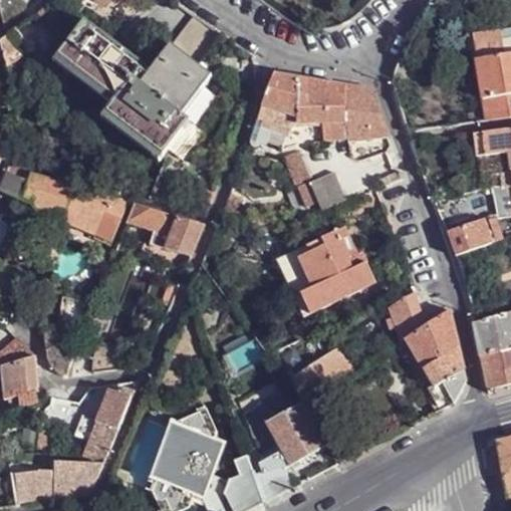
[(42,5),(36,10),(41,17),(47,11),(42,5)]
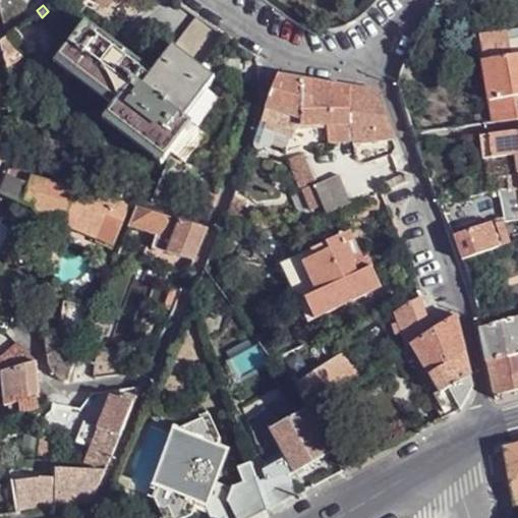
[(223,32),(194,12),(172,43),(199,63),(223,32)]
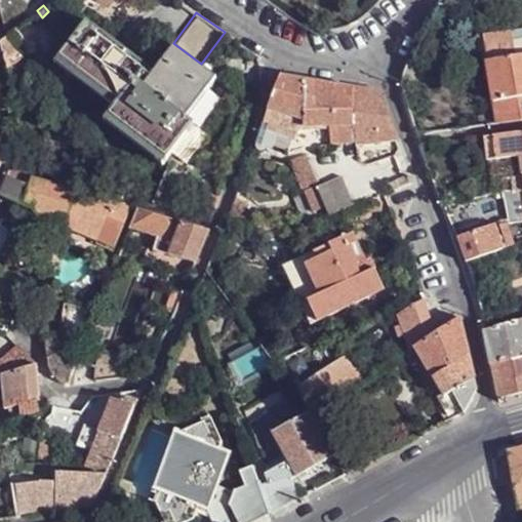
[(201,64),(173,43),(154,68),(85,18),(52,61),(112,105),(107,113),(165,156),(192,119),(186,114),(214,74),(201,64)]
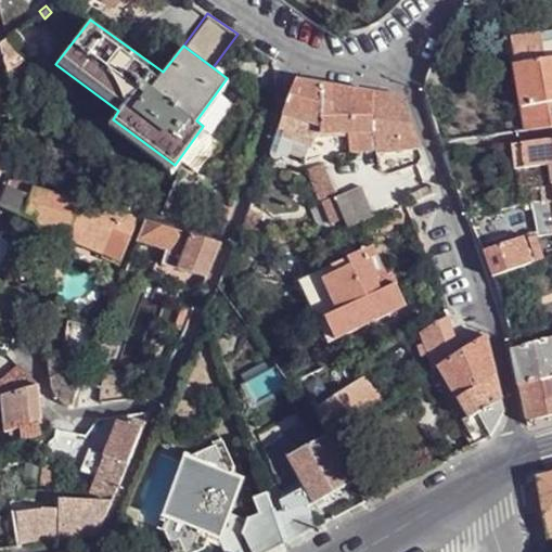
[(16,30),(13,33),(26,50),(22,52),(27,56),(31,56),(35,54),(37,51),(37,50),(31,42),(28,46),(16,30)]
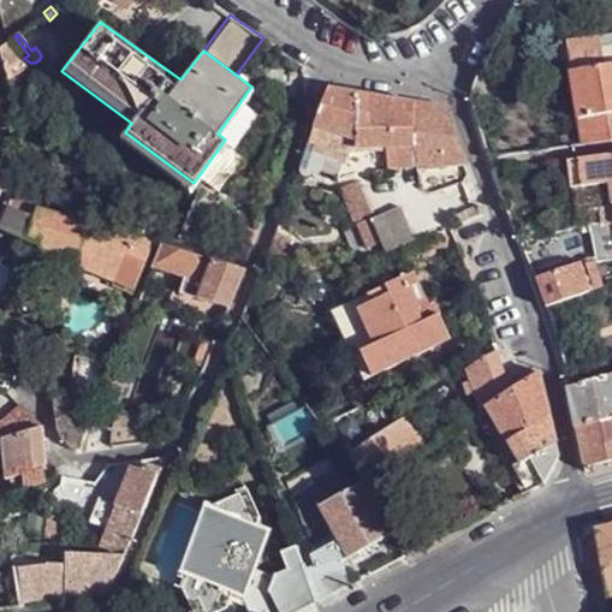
[(29,55),(15,36),(0,48),(0,54),(5,75),(24,58),(29,55)]
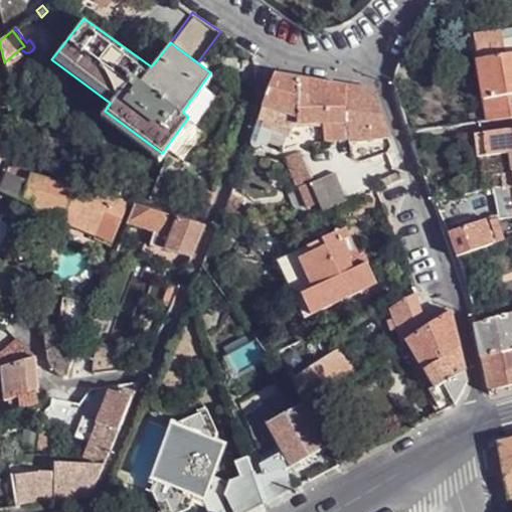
[(480,57),(506,53),(503,33),(477,37),(480,57)]
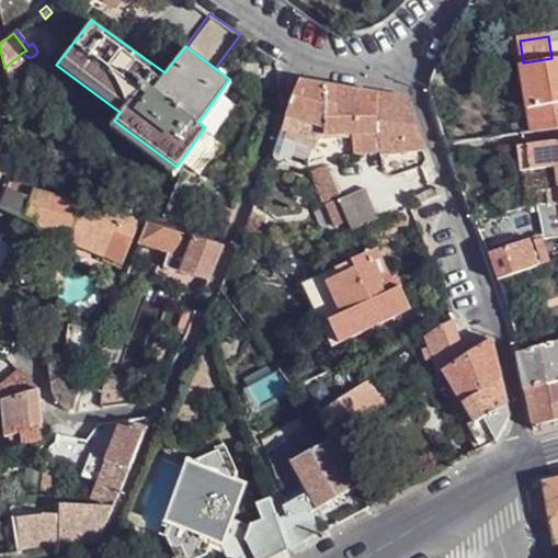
[(531,128),(557,125),(557,56),(551,58),(523,63),(520,63),(528,121),(531,128)]
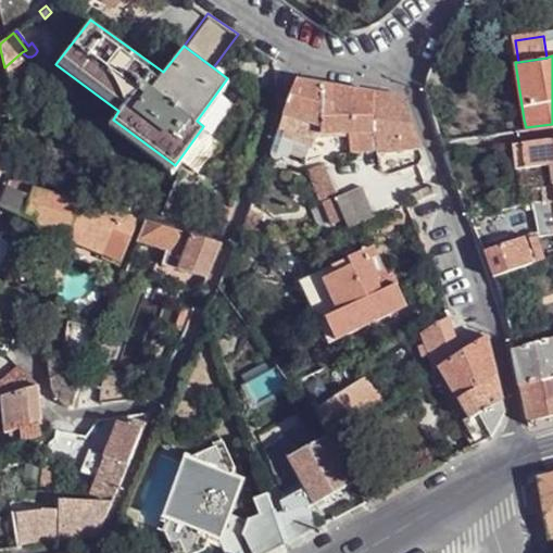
[(322,80),(296,76),(281,111),(321,121),(322,80)]
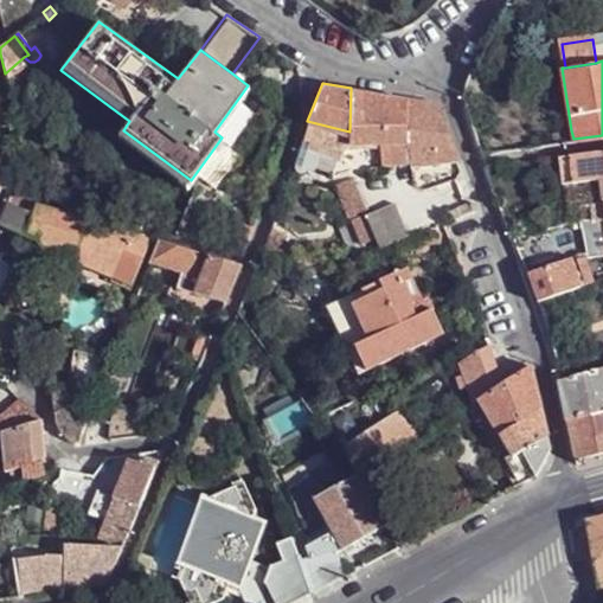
[(408,97),(351,88),(350,132),(345,142),(379,139),(406,136),(408,97)]
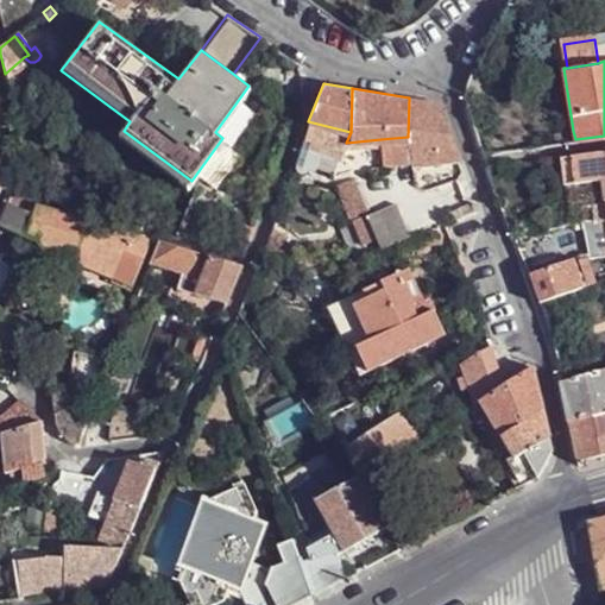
[(439,102),(409,98),(408,137),(411,158),(413,162),(457,156),(439,105),(439,102)]
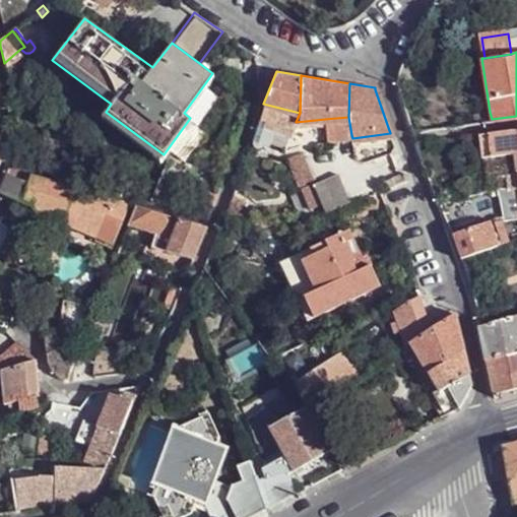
[(300,113),(263,104),(260,114),(258,117),(275,121),(295,125),(296,122),(300,113)]
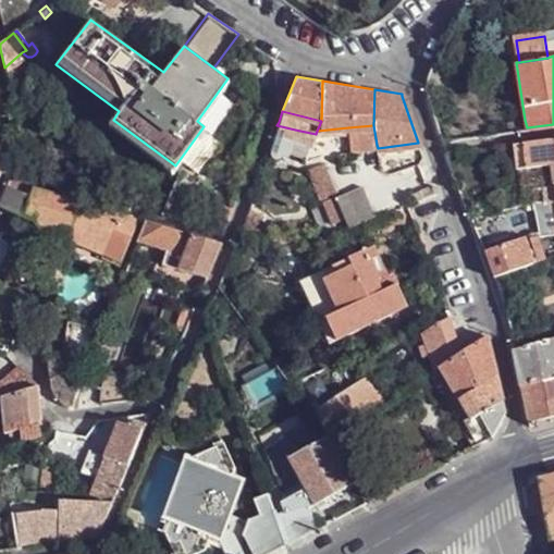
[(295,130),(277,125),(269,145),(269,148),(269,149),(269,150),(270,151),(271,152),(272,154),(274,154),(277,154),(278,154),(279,154),(280,151),(281,150),(286,152),(295,130)]
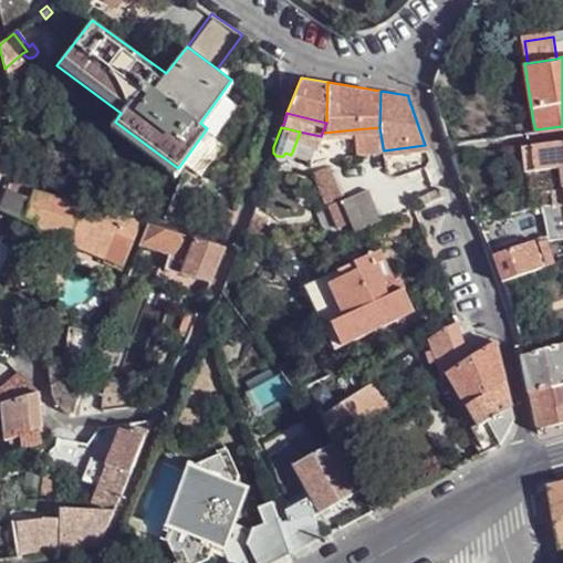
[(383,147),(379,127),(354,129),(356,149),(383,147)]
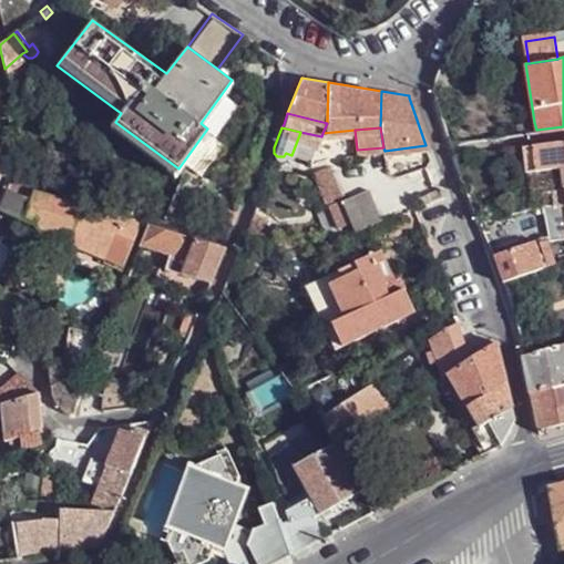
[(561,165),(559,149),(557,140),(550,141),(530,142),(532,168),(561,165)]
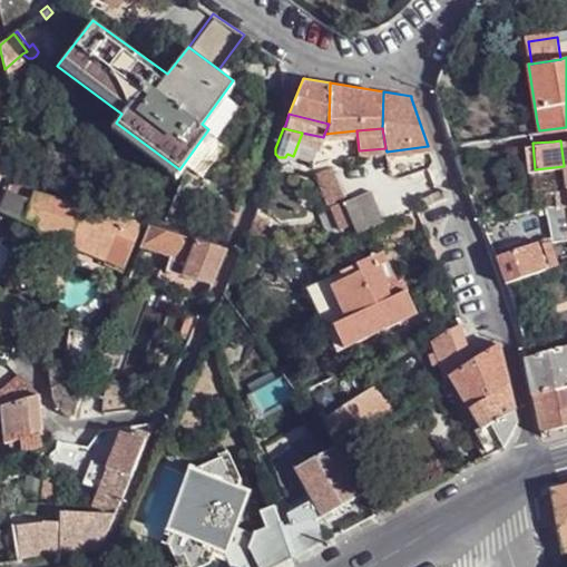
[(328,165),(312,172),(336,227),(351,222),(341,198),(328,165)]
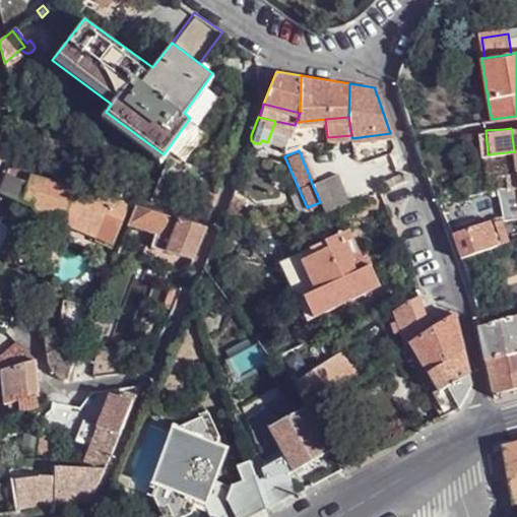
[(0,194),(20,204),(29,173),(28,173),(26,168),(9,169),(8,169),(7,172),(4,171),(0,180),(0,194)]
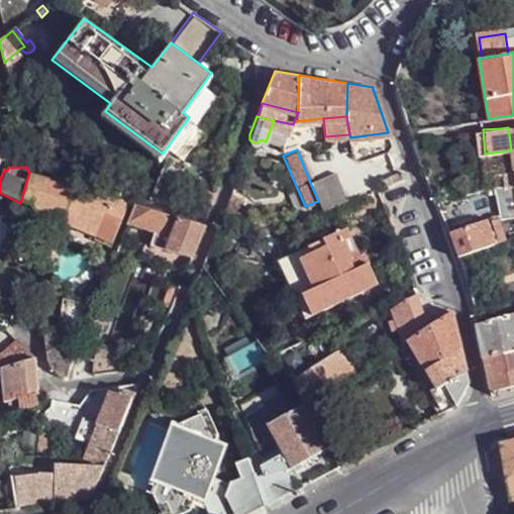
[(334,170),(309,180),(318,201),(322,210),(347,200),(334,170)]
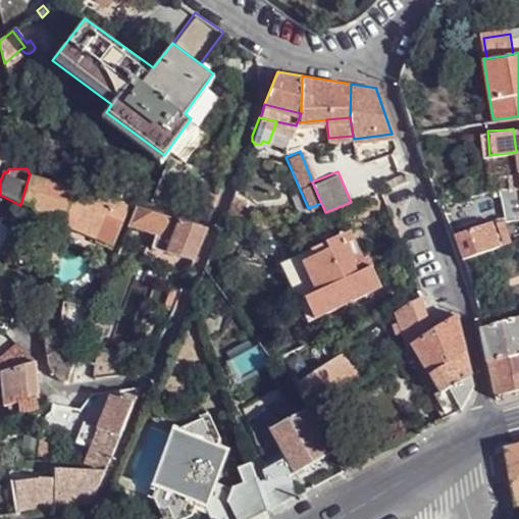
[(499,188),(508,186),(507,178),(507,172),(505,173),(498,173),(498,187),(499,188)]
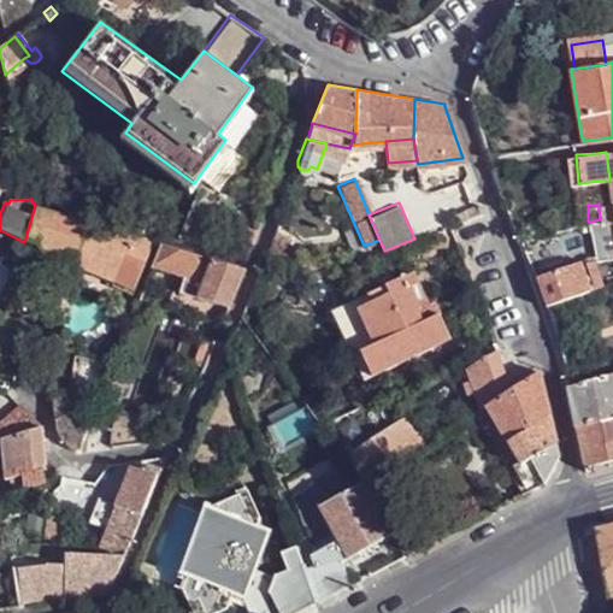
[(90,220),(35,205),(24,242),(76,259),(90,220)]
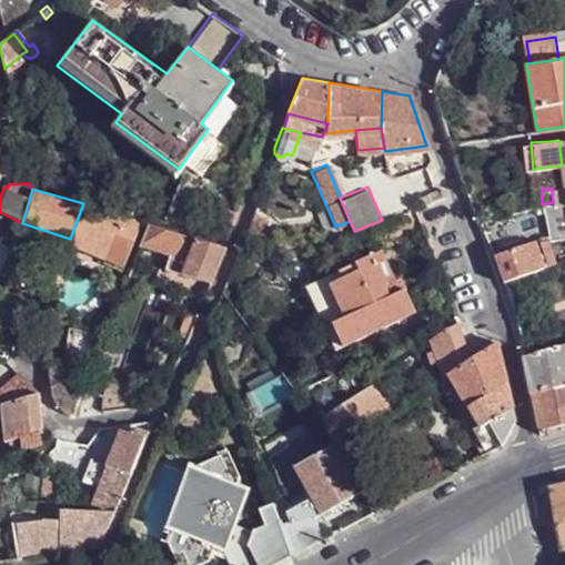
[(564,193),(564,192),(552,194),(553,202),(555,225),(556,236),(564,235),(564,193)]
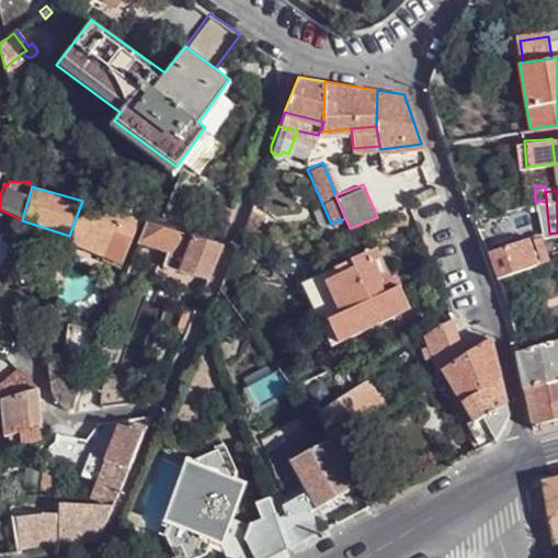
[(138,217),(82,201),(69,236),(67,239),(121,260),(138,217)]
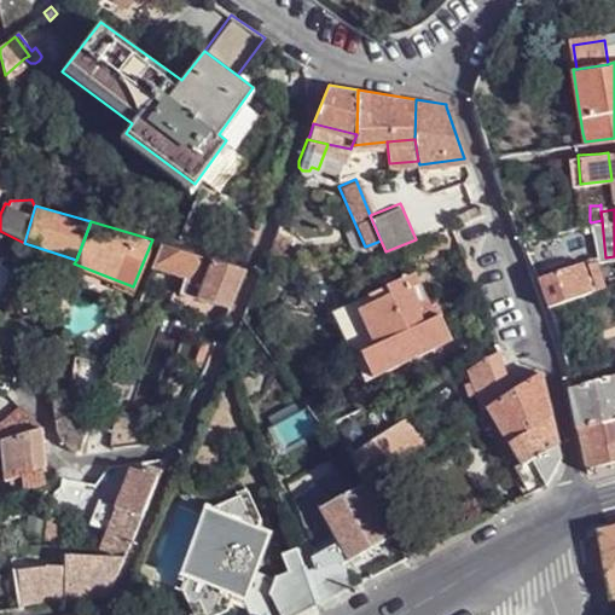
[(286,232),(273,228),(270,238),(282,243),(286,232)]
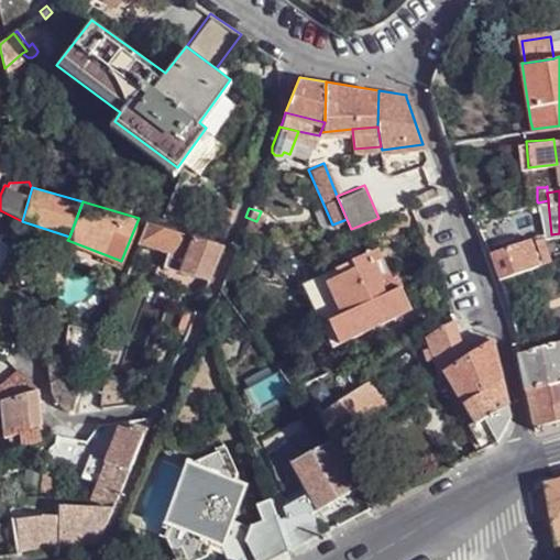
[(193,233),(146,220),(136,244),(163,251),(184,256),(193,233)]
